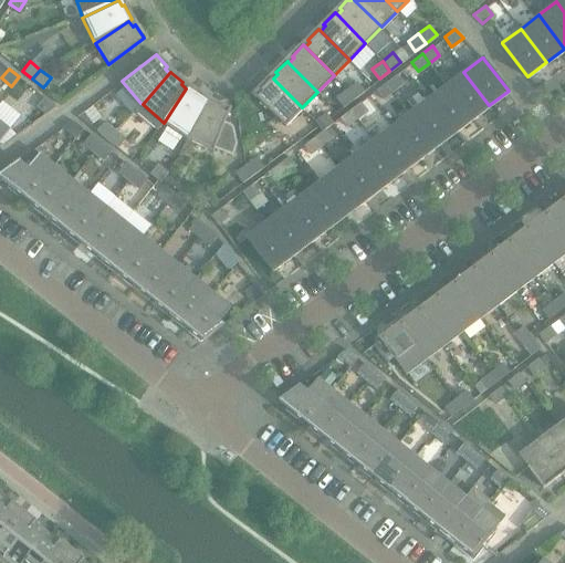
[(489,105),(463,72),(446,85),(471,120),(489,105)]
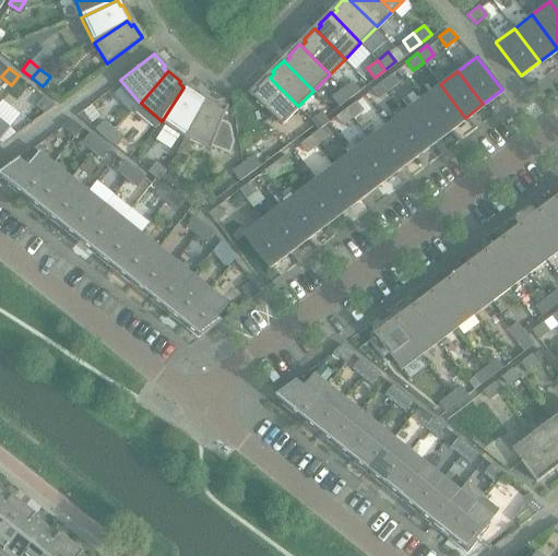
[(399,81),(392,72),(381,80),(388,89),(399,81)]
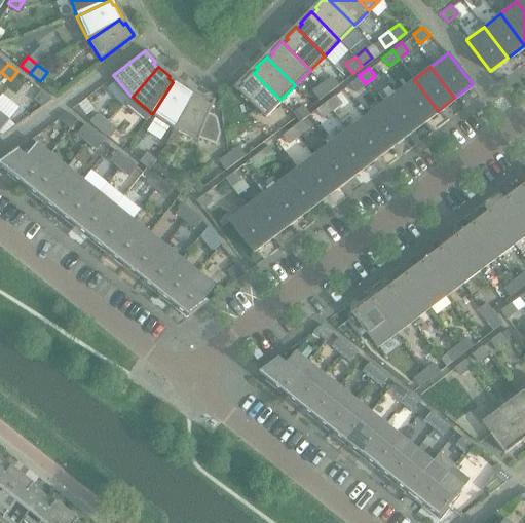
[(280,100),(254,73),(252,71),(241,82),(244,83),(238,89),(265,115),(280,100)]
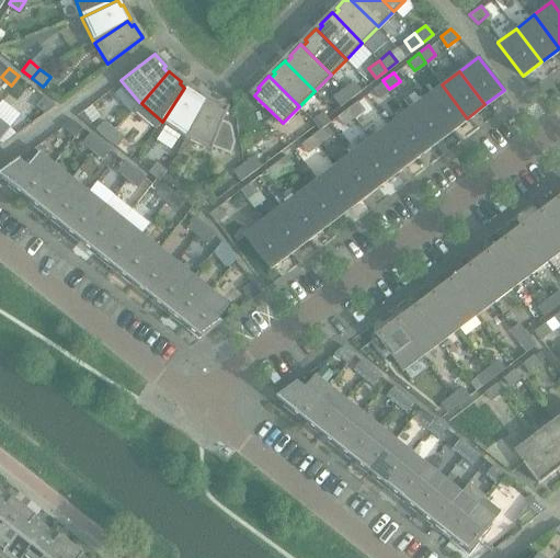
[(361,89),(354,79),(343,88),(351,98),(361,89)]
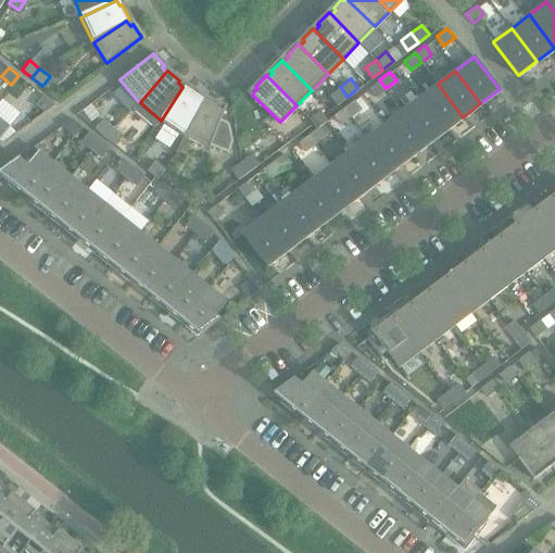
[(386,88),(379,79),(369,87),(376,96),(386,88)]
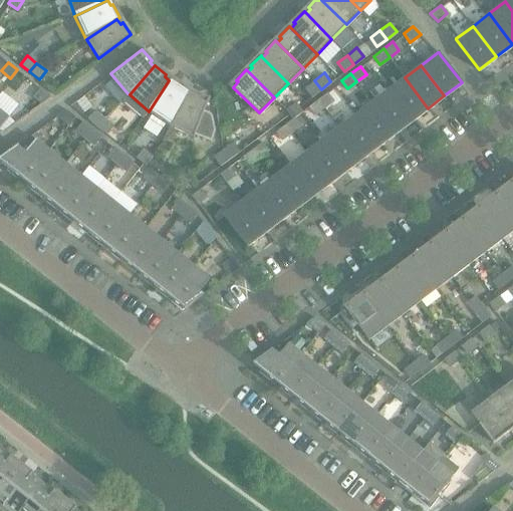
[(428,108),(405,77),(389,89),(412,120),(428,108)]
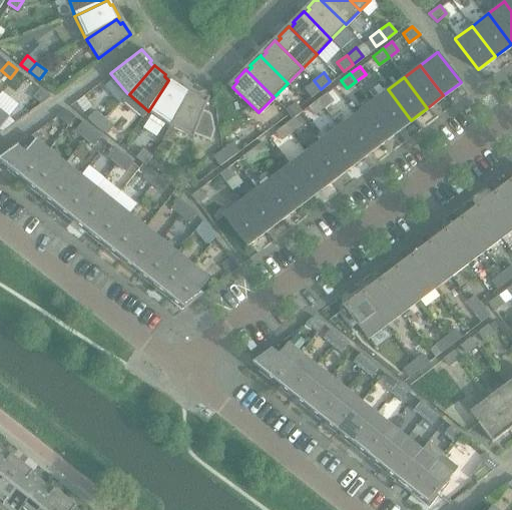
[(170,125),(185,92),(180,88),(182,86),(170,78),(168,80),(148,111),(168,124),(170,125)]
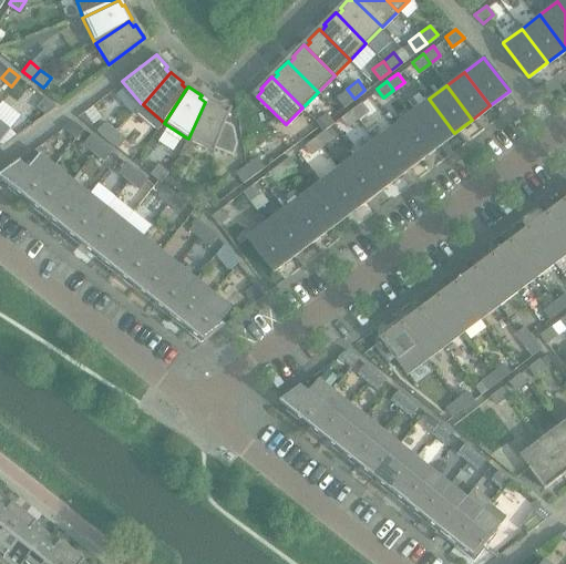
[(354,99),(347,89),(336,96),(343,106),(354,99)]
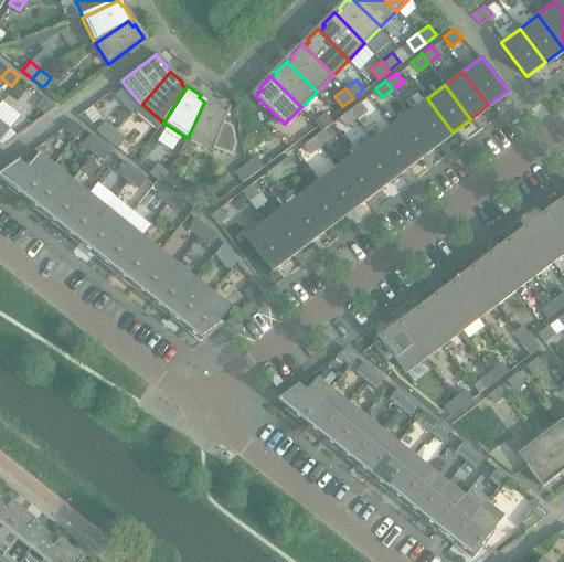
[(55,105),(53,104),(43,96),(35,105),(44,113),(55,105)]
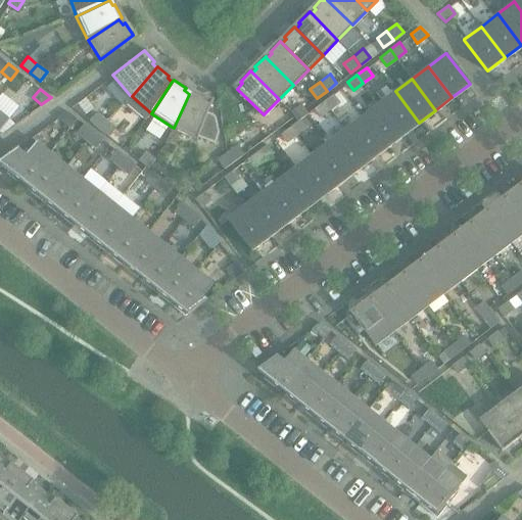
[(218,128),(214,113),(212,112),(207,110),(210,103),(203,100),(204,97),(191,91),(189,94),(174,128),(196,138),(198,133),(214,139),(218,130),(218,128)]
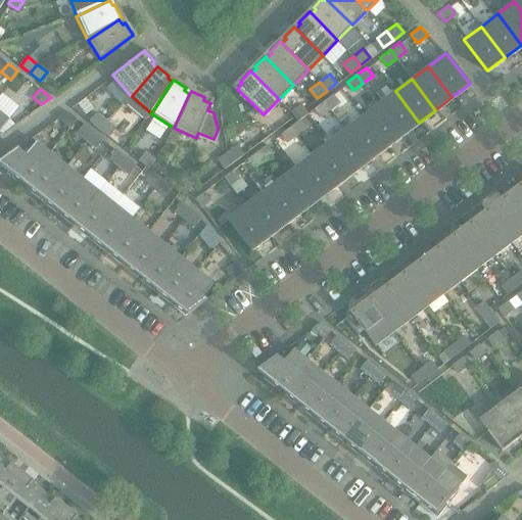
[(419,123),(395,91),(379,103),(402,135),(419,123)]
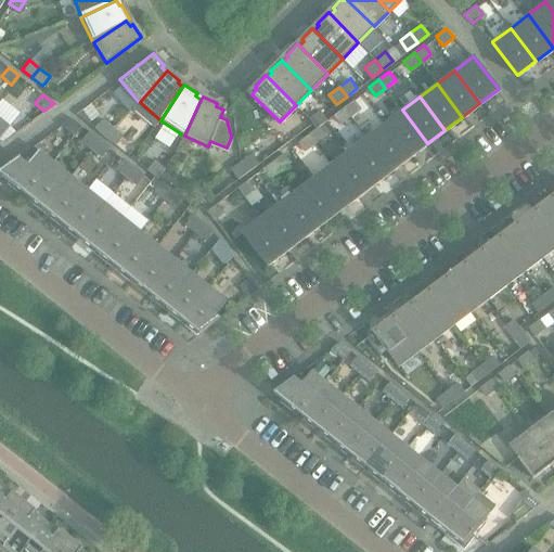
[(360,107),(353,99),(343,106),(350,115),(360,107)]
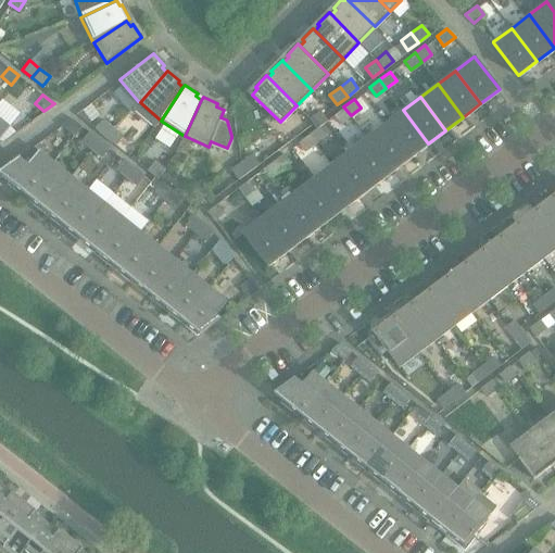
[(351,115),(343,107),(333,114),(340,123),(351,115)]
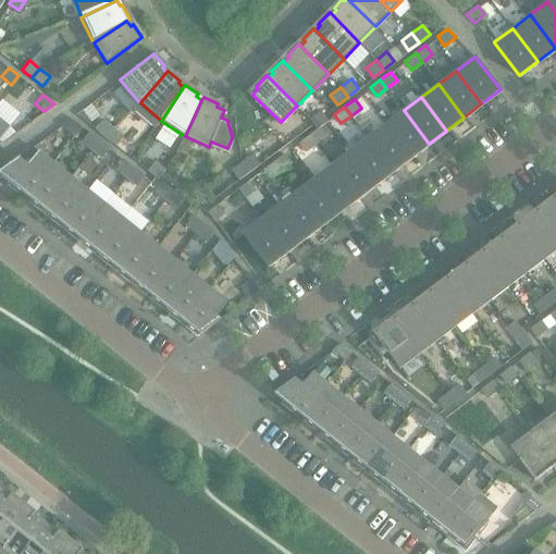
[(82,108),(76,112),(88,122),(90,120),(82,108)]
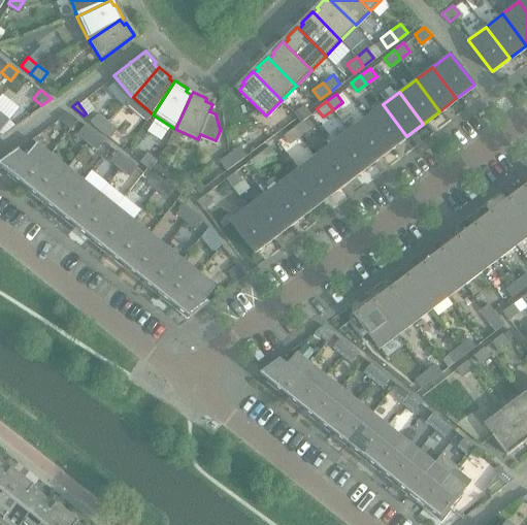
[(310,113),(307,108),(303,104),(293,111),(300,121),(302,120),(310,113)]
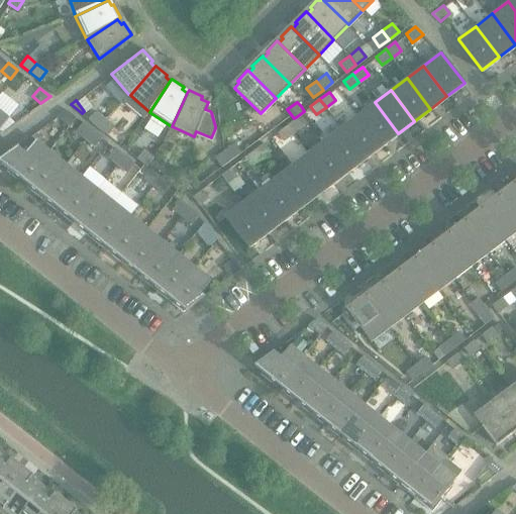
[(398,133),(375,102),(357,115),(381,146),(398,133)]
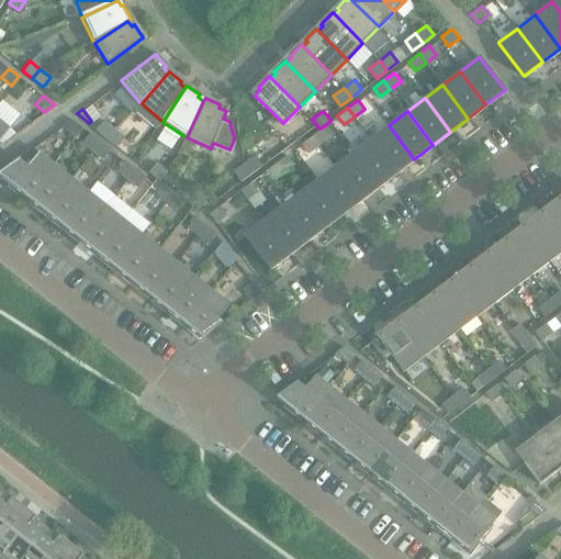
[(75,136),(81,126),(71,118),(70,118),(62,125),(75,136)]
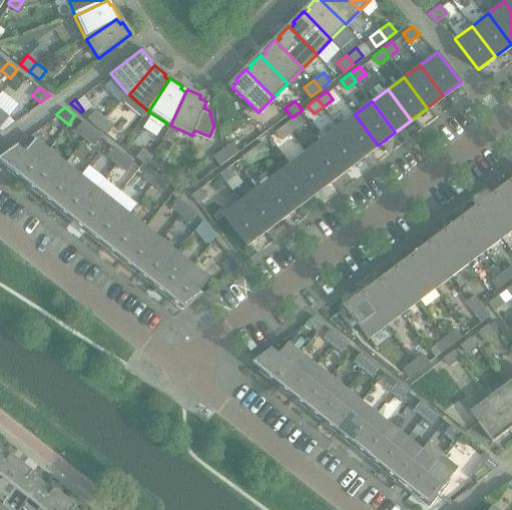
[(0,125),(8,115),(0,108),(0,132),(1,132),(0,131),(0,125)]
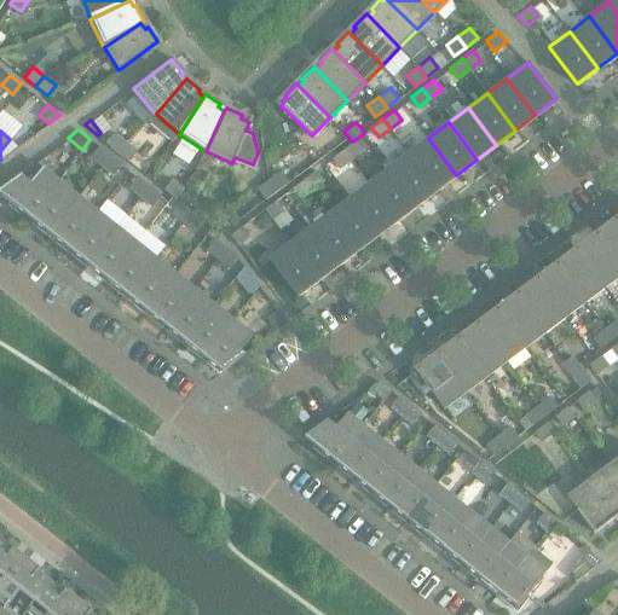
[(117,151),(126,140),(114,132),(105,141),(117,151)]
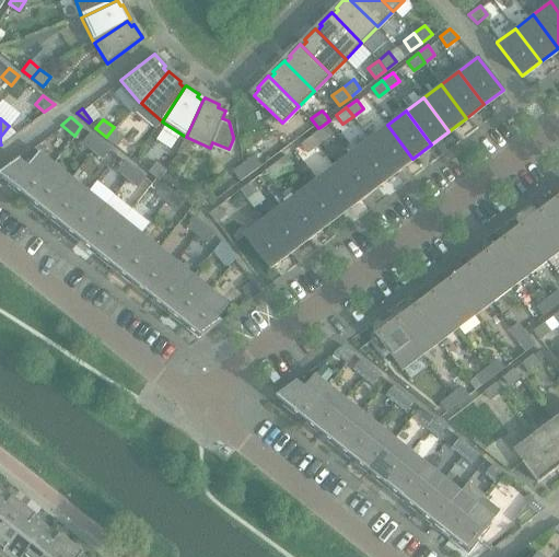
[(412,159),(387,125),(370,138),(395,172),(412,159)]
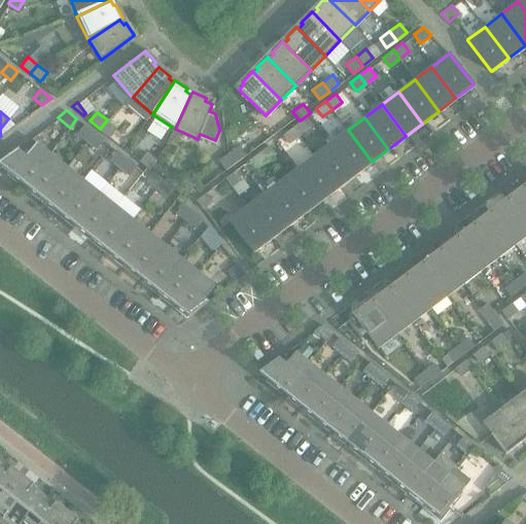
[(109,137),(116,128),(107,119),(100,129),(109,137)]
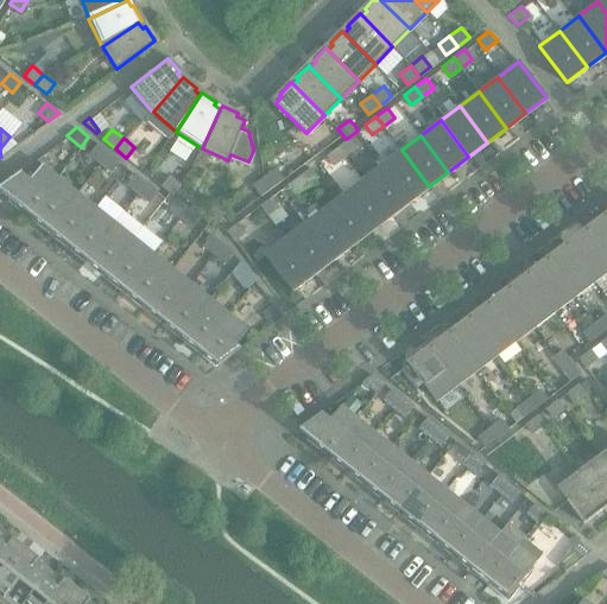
[(355,147),(348,138),(346,139),(337,146),(345,156),(355,147)]
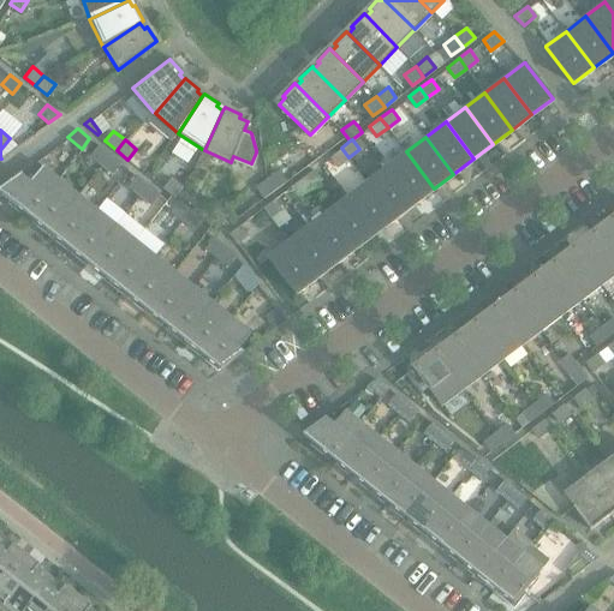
[(101,163),(109,154),(97,144),(89,155),(101,163)]
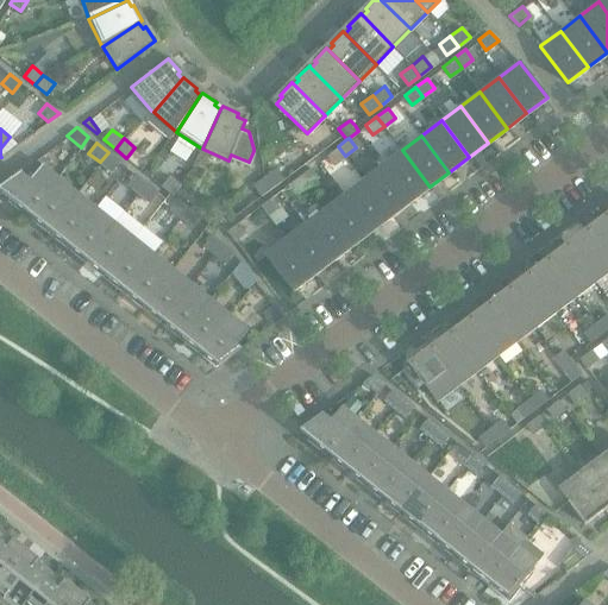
[(345,156),(338,146),(326,155),(333,164),(345,156)]
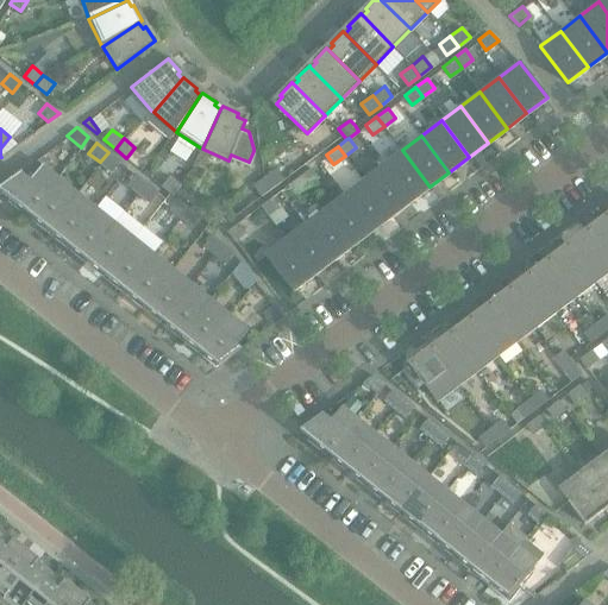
[(430,187),(402,150),(383,164),(411,201),(430,187)]
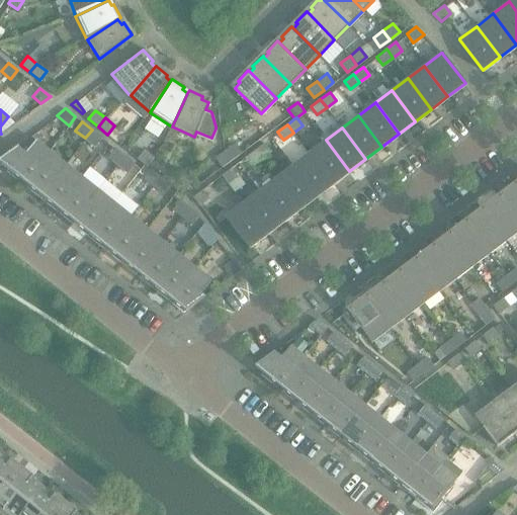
[(94,146),(101,137),(92,130),(85,138),(94,146)]
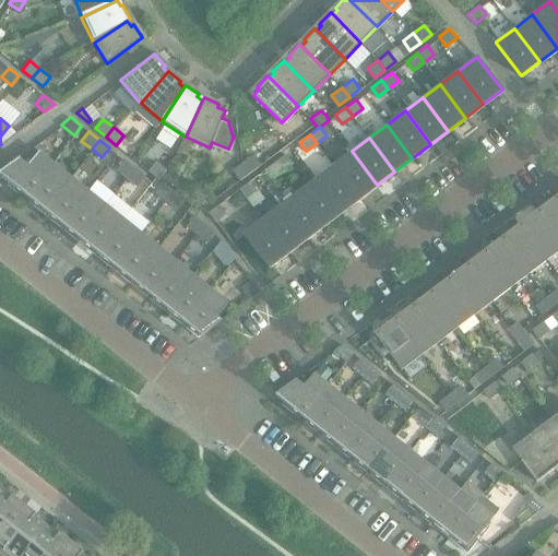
[(21,191),(48,157),(38,150),(27,165),(18,157),(0,169),(0,175),(9,181),(8,184),(19,193),(21,191)]
